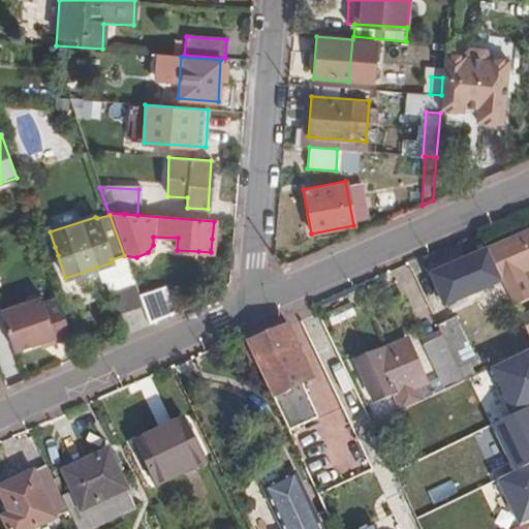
[(528,230),(485,250),(499,282),(504,280),(516,305),(528,299),(528,282),(524,271),(528,269),(528,230)]
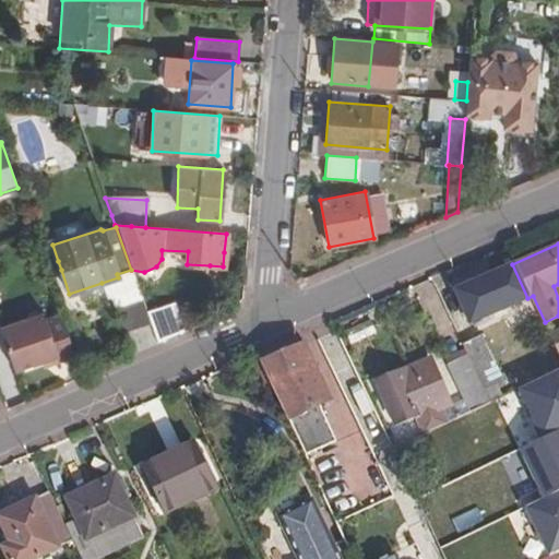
[(61,270),(58,261),(51,263),(54,272),(61,270)]
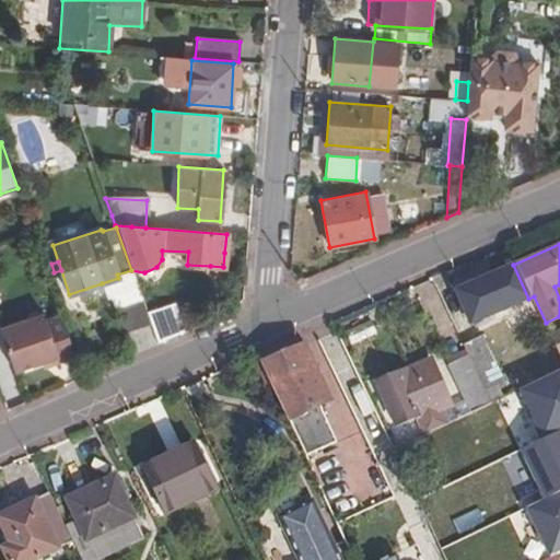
[(470,324),(528,299),(513,265),(455,290),(470,324)]
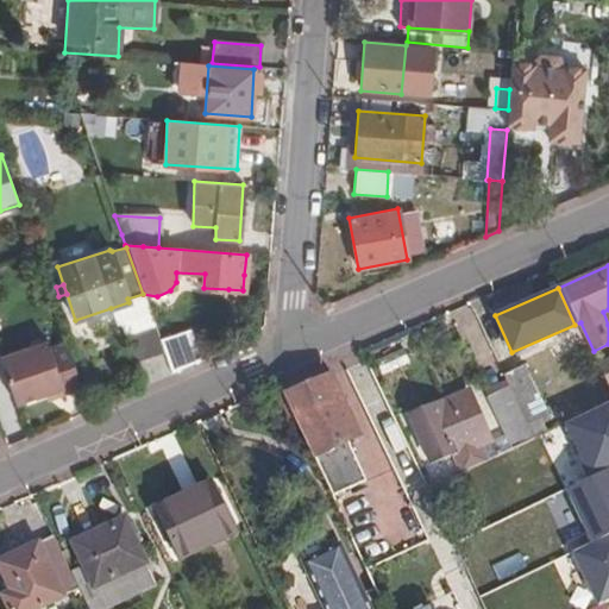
[(121,322),(124,330),(152,320),(143,294),(127,299),(129,302),(111,308),(115,324),(121,322)]
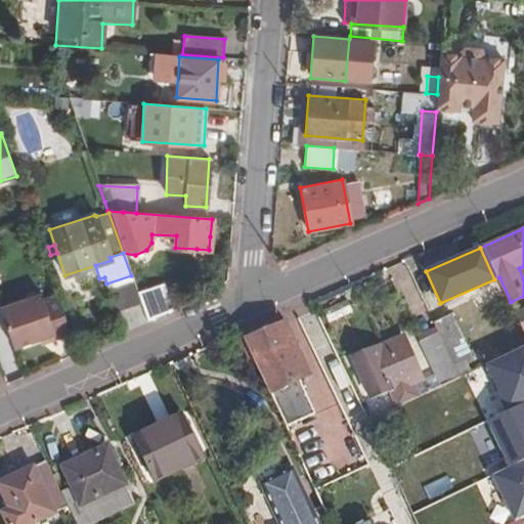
[(116,311),(140,303),(131,275),(106,284),(116,311)]
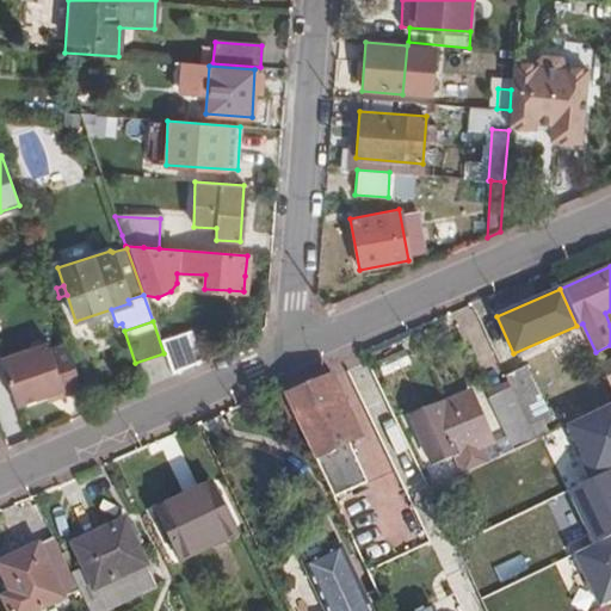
[(167,334),(171,363),(192,360),(189,332),(167,334)]
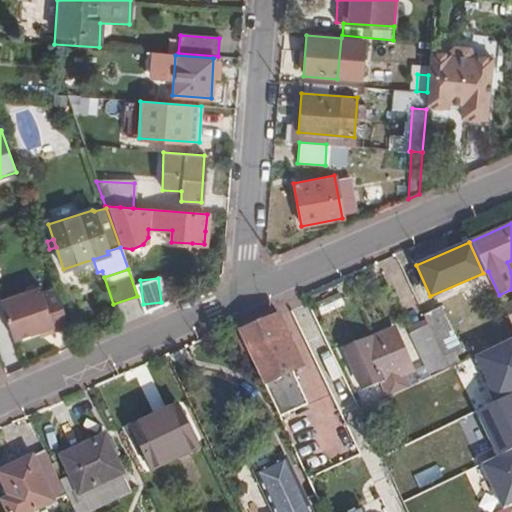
[(3,298),(0,298),(0,302),(12,339),(51,327),(52,332),(69,327),(55,287),(40,292),(38,287),(27,290),(3,298)]
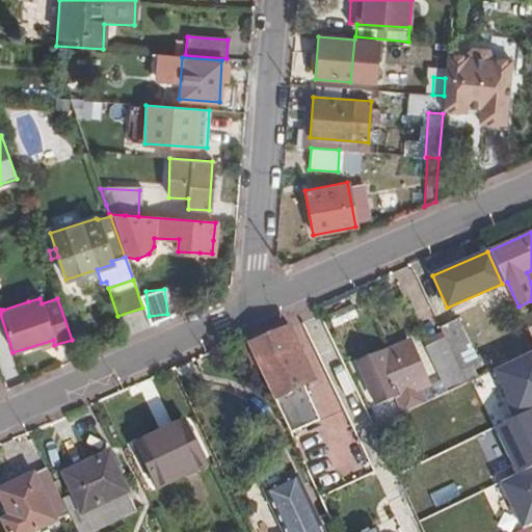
[(531,313),(523,318),(531,339),(531,338),(531,313)]
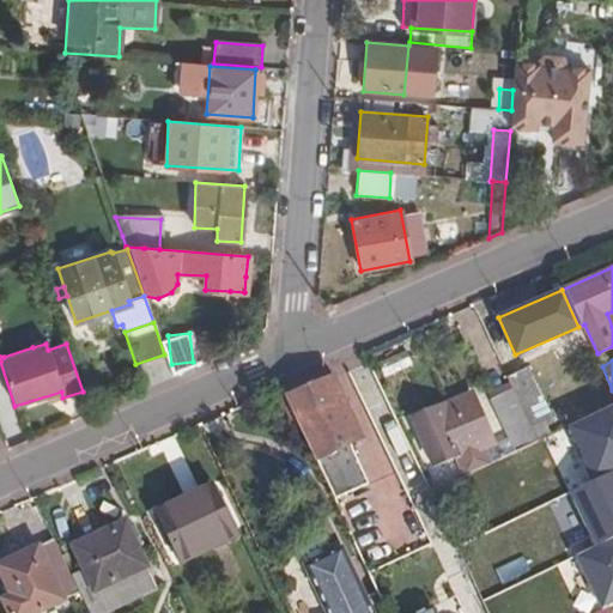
[(360,437),(328,368),(281,388),(332,496),(365,481),(347,442),(360,437)]
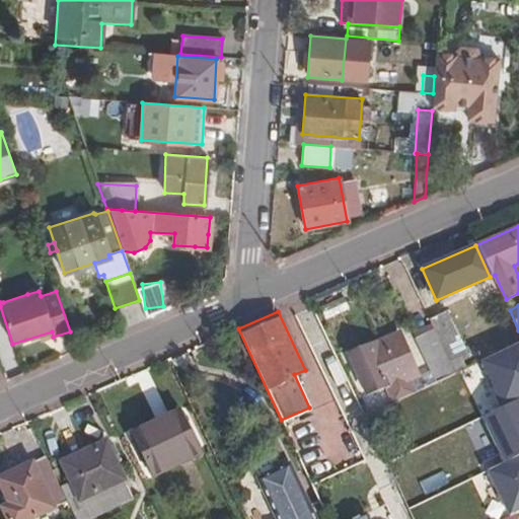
[(445,312),(428,319),(433,328),(450,366),(466,358),(445,312)]
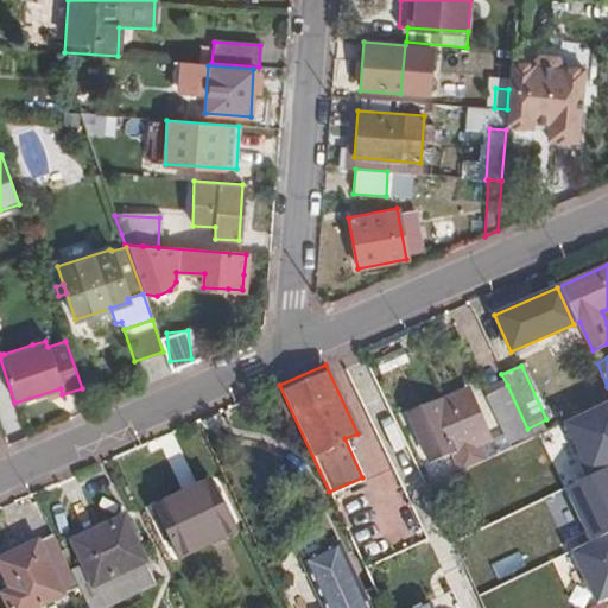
[(404,418),(422,456),(448,444),(453,455),(451,455),(460,472),(531,437),(527,429),(507,385),(486,396),(502,430),(488,438),(472,400),(455,409),(449,397),(404,418)]
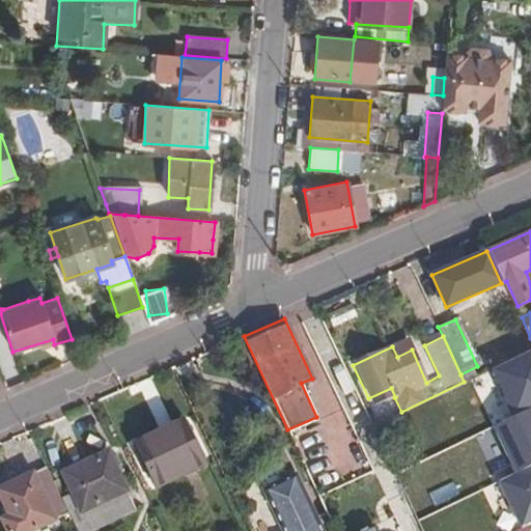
[(407,340),(392,346),(397,357),(412,350),(407,340)]
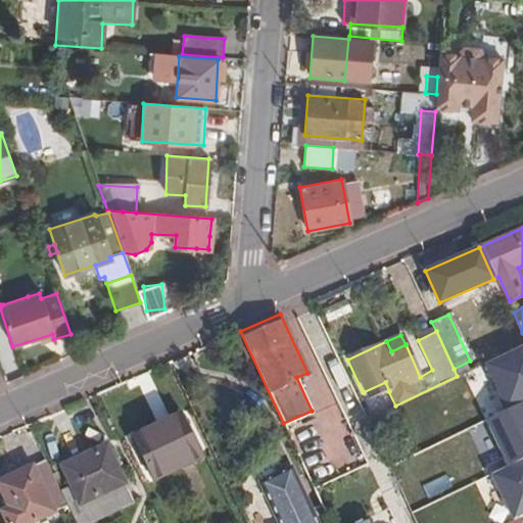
[(385,382),(363,392),(368,401),(388,391),(389,391),(385,382)]
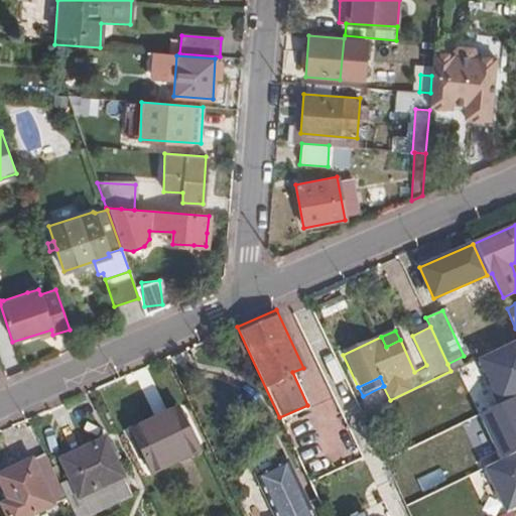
[(176,409),(130,431),(150,474),(197,452),(176,409)]
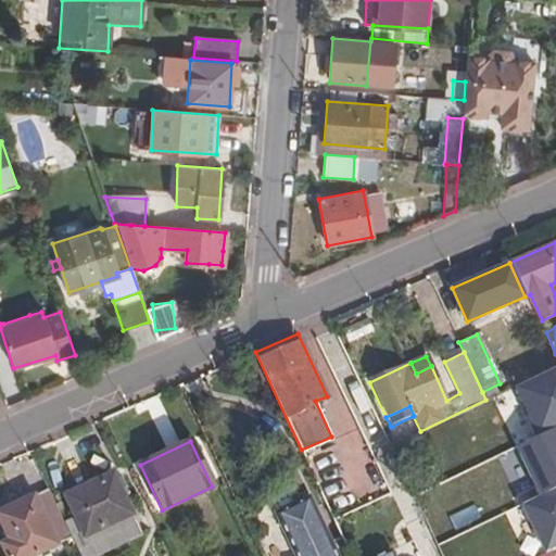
[(74,517),(63,521),(72,540),(79,555),(99,555),(141,536),(112,472),(64,495),(74,517)]
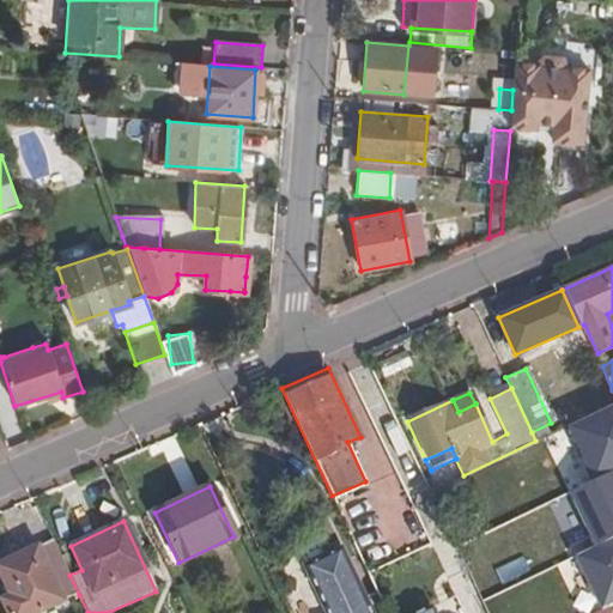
[(70,575),(53,539),(0,563),(0,576),(8,595),(0,600),(6,612),(40,612),(79,595),(70,575)]
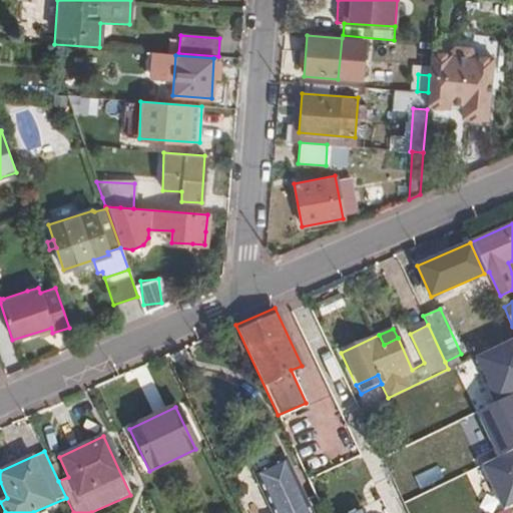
[(324,512),(322,507),(310,512),(305,502),(287,460),(255,474),(273,512),(324,512)]
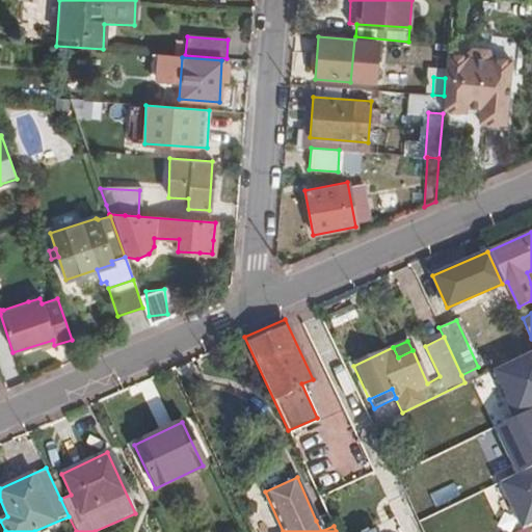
[(321,531),(334,526),(328,515),(316,521),(321,531)]
